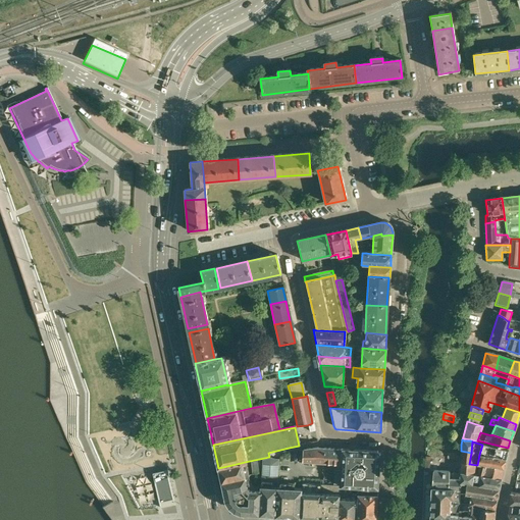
[(479,455),(505,460),(507,452),(482,445),(479,455)]
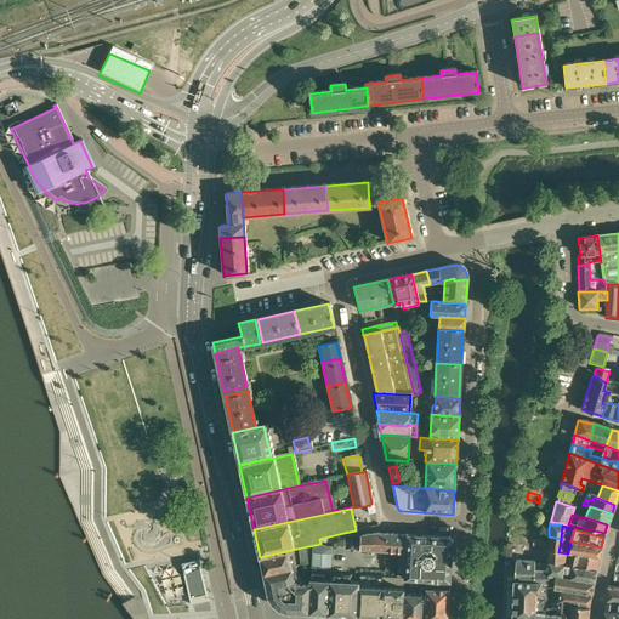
[(359,535),(359,551),(382,552),(384,534),(378,533),(359,535)]
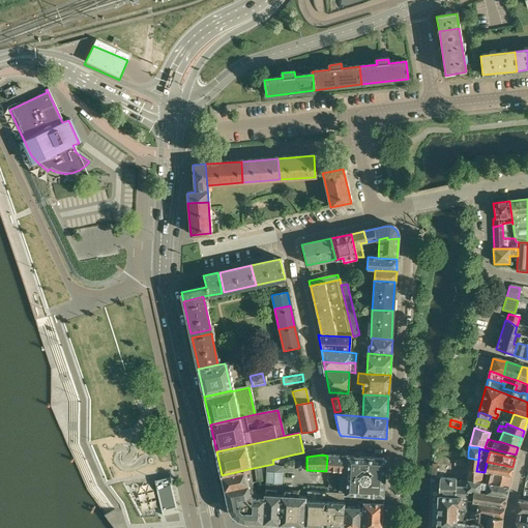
[(327,456),(326,471),(345,472),(346,457),(327,456)]
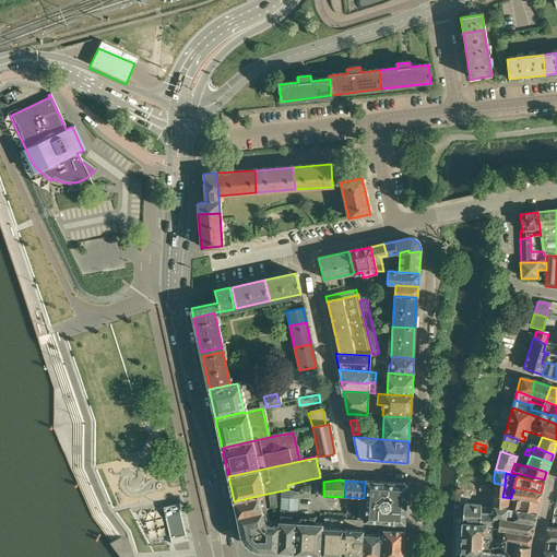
[(364,506),(363,526),(383,528),(382,529),(403,530),(405,487),(402,484),(365,482),(364,498),(364,506)]
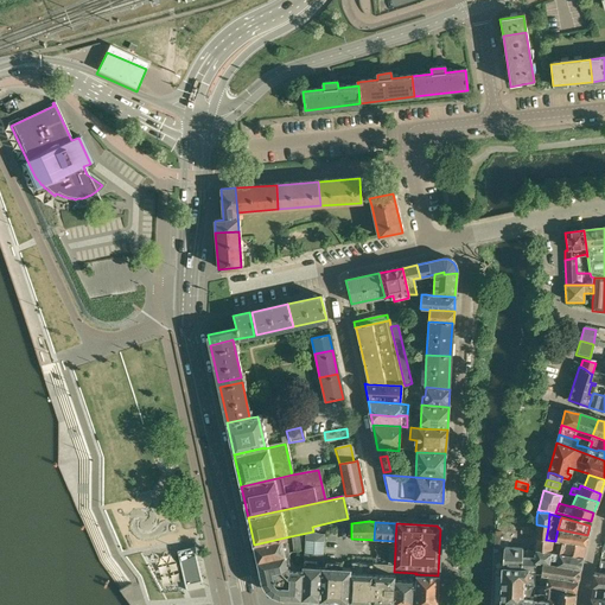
[(349,524),(318,527),(319,534),(349,533),(349,524)]
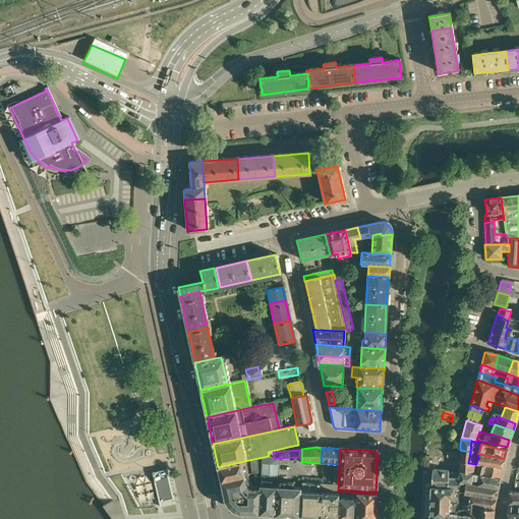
[(470,452),(460,450),(459,461),(468,463),(470,452)]
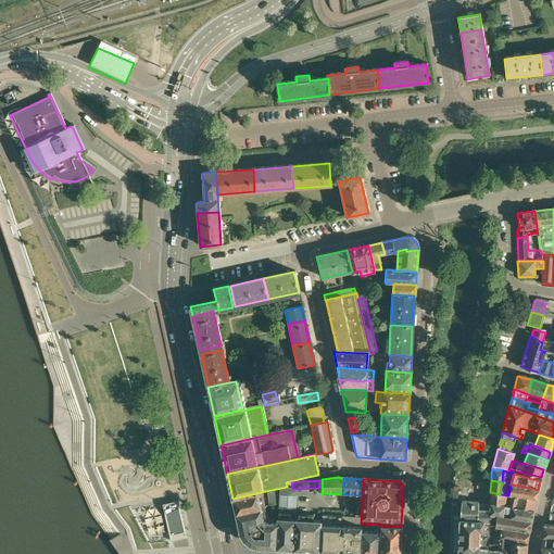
[(536,501),(538,490),(511,485),(508,495),(536,501)]
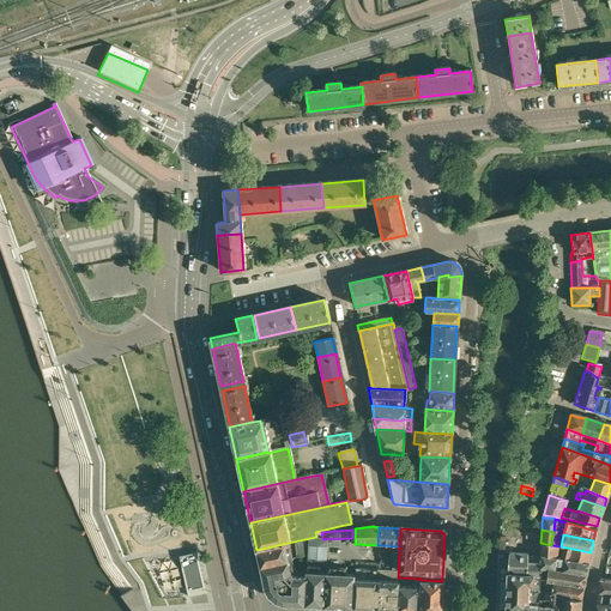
[(304,593),(303,605),(322,606),(324,594),(324,573),(326,542),(316,539),(307,542),(306,572),(304,593)]
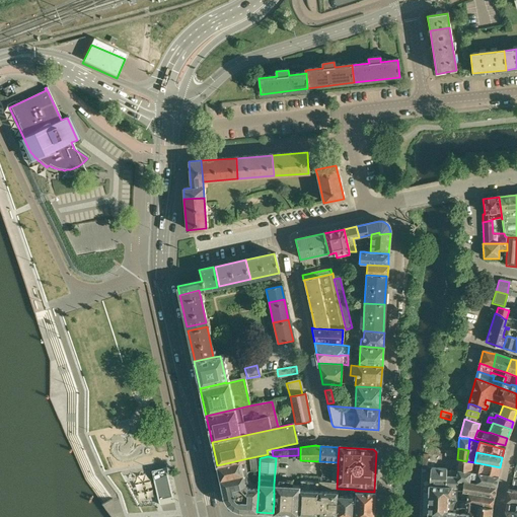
[(226,463),(217,465),(216,465),(219,481),(246,474),(243,459),(226,463)]
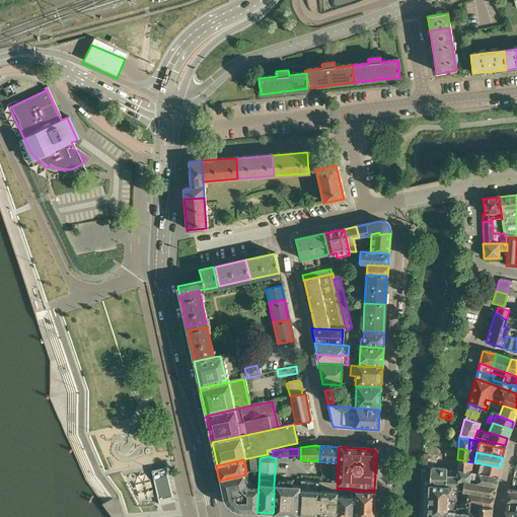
[(454,467),(454,472),(456,473),(456,470),(497,477),(499,467),(500,467),(474,462),(466,461),(457,459),(456,468),(454,467)]
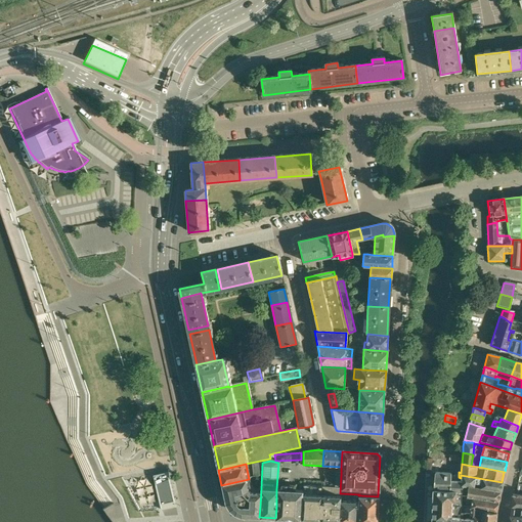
[(160,512),(174,508),(166,473),(151,477),(160,512)]
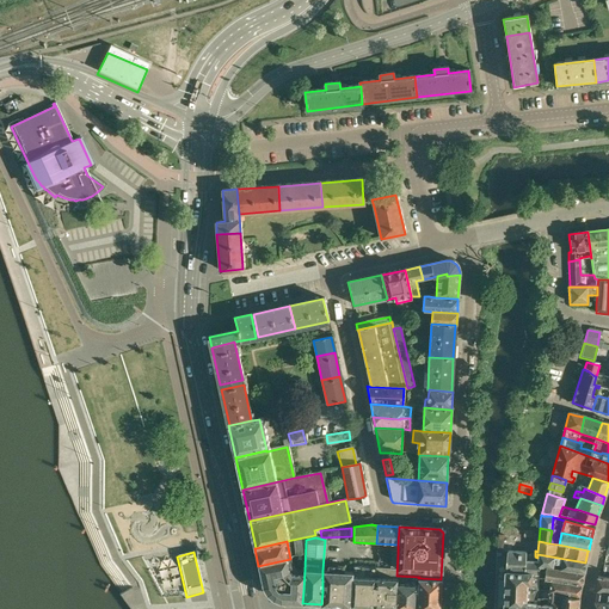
[(375,568),(374,608),(395,608),(397,576),(398,553),(391,552),(389,570),(375,568)]
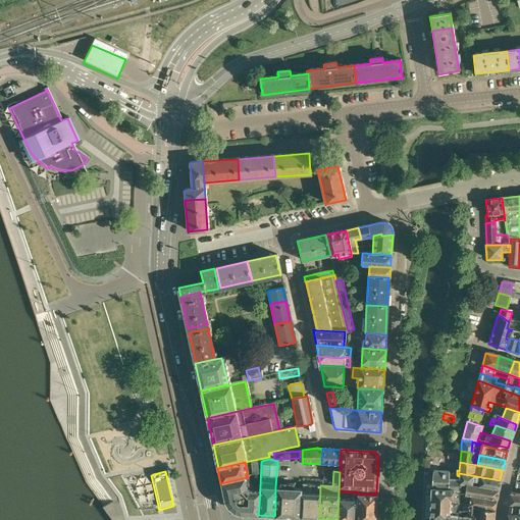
[(448,473),(432,471),(431,488),(458,490),(459,480),(448,479),(448,473)]
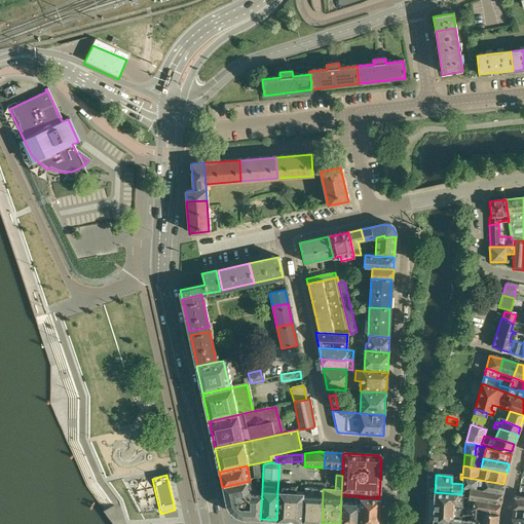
[(481,490),(501,493),(503,484),(462,477),(462,480),(462,484),(462,487),(472,489),(475,489),(476,485),(482,486),(481,490)]
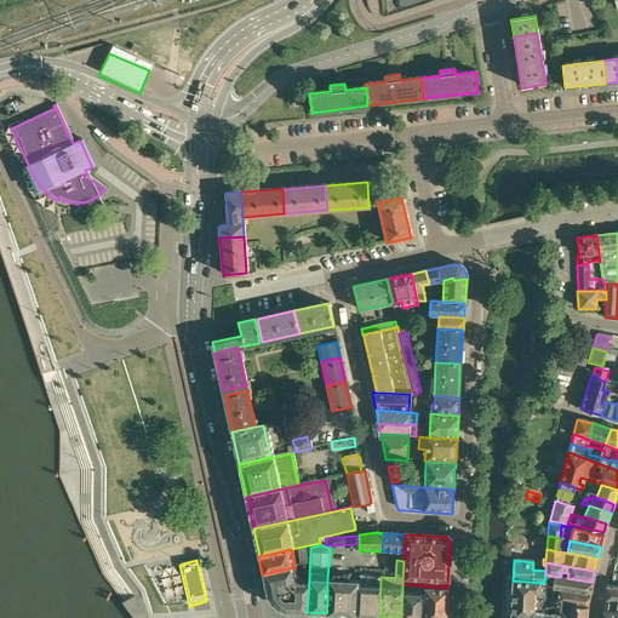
[(295,567),(262,574),(265,590),(267,594),(269,599),(272,602),(275,606),(279,608),(282,610),(285,611),(284,601),(295,584),(301,577),(297,577),(295,567)]
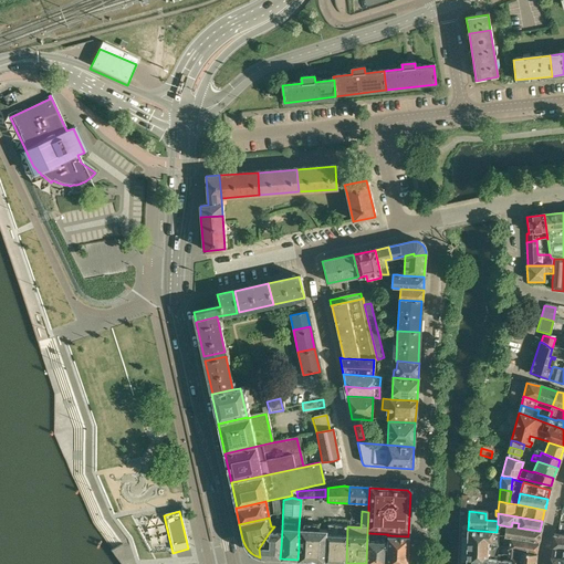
[(326,531),(324,561),(346,563),(347,526),(326,525),(326,531)]
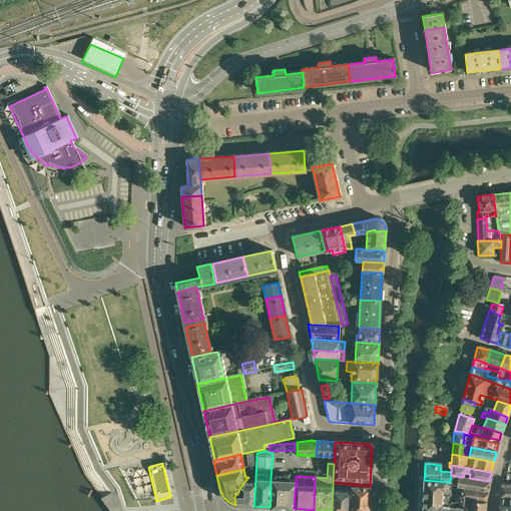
[(234,497),(235,505),(240,506),(253,506),(254,496),(256,478),(248,477),(243,483),(234,497)]
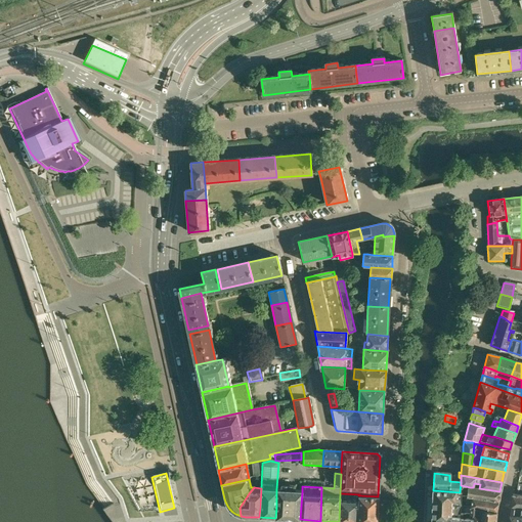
[(470,487),(468,497),(471,498),(475,498),(497,503),(499,491),(479,488),(473,487),(470,487)]
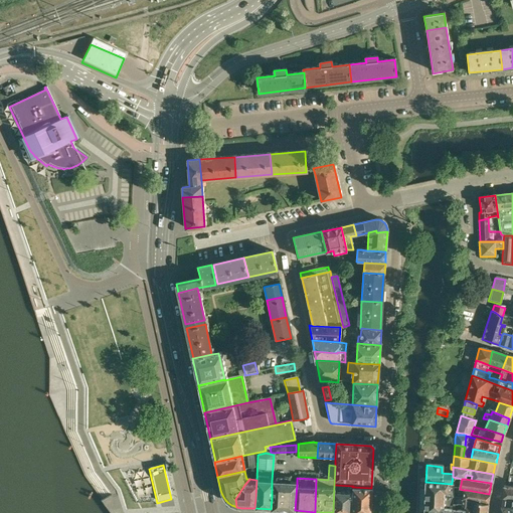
[(272,499),(271,509),(295,510),(297,483),(272,481),(272,499)]
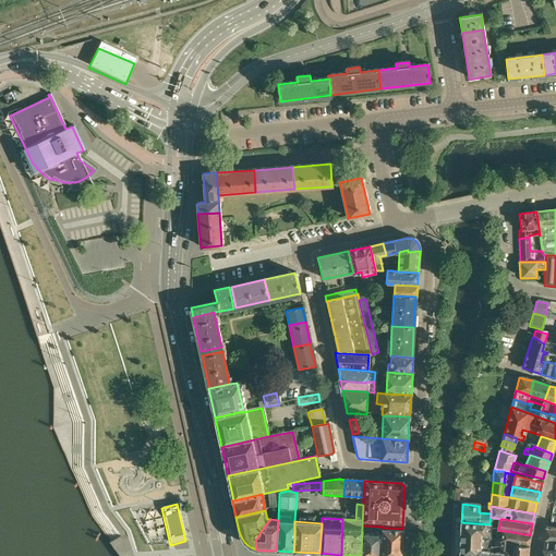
[(490,541),(490,524),(461,522),(458,555),(488,555),(488,553),(480,552),(480,540),(490,541)]
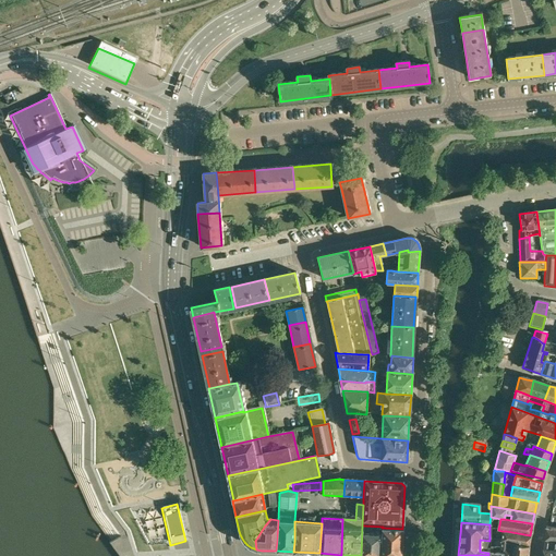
[(362,526),(361,555),(381,555),(382,528),(383,527),(362,526)]
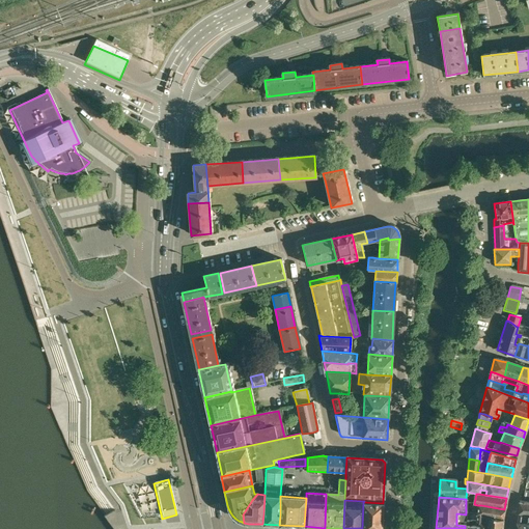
[(518,501),(516,516),(528,516),(528,502),(527,502),(521,502),(518,501)]
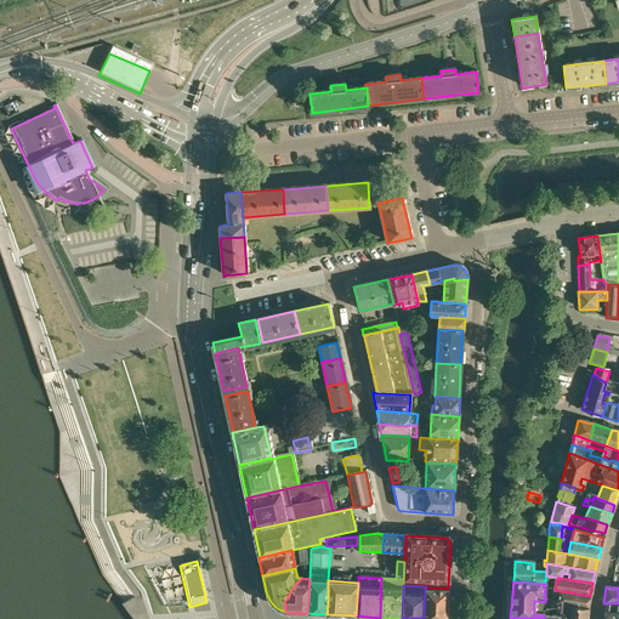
[(425,588),(424,618),(447,618),(448,589),(425,588)]
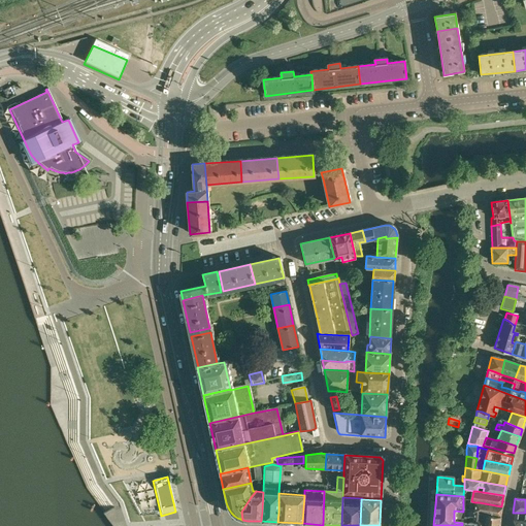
[(499,516),(501,506),(479,502),(478,513),(499,516)]
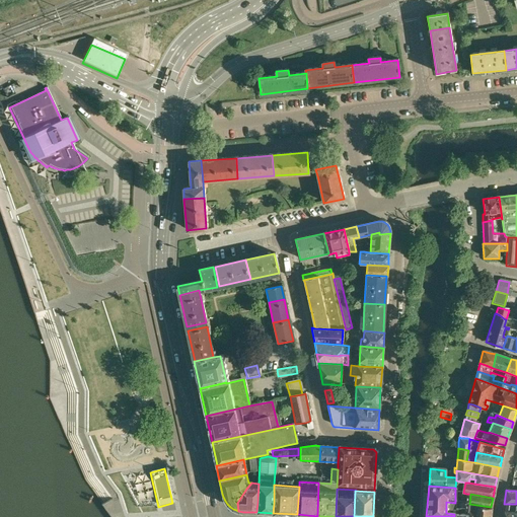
[(490,514),(491,507),(469,504),(468,511),(476,512),(490,514)]
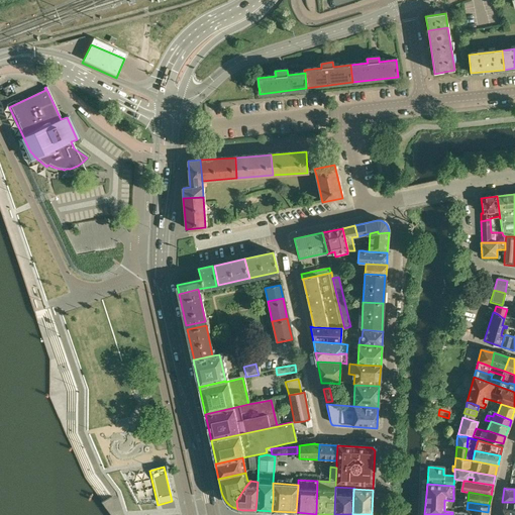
[(514,514),(514,502),(502,502),(502,509),(501,514),(514,514)]
